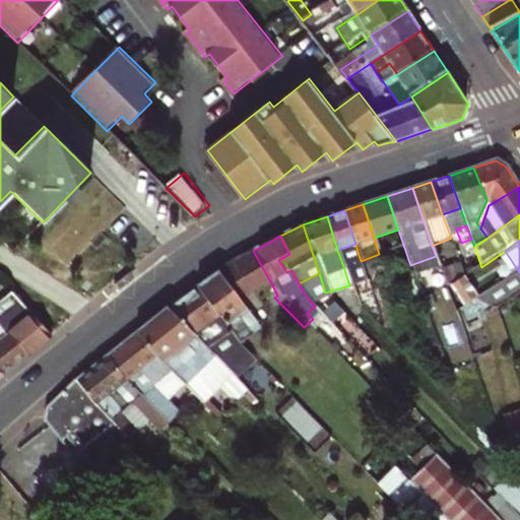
[(231,335),(240,344),(259,330),(239,301),(250,293),(270,281),(253,251),(236,260),(196,286),(231,335)]
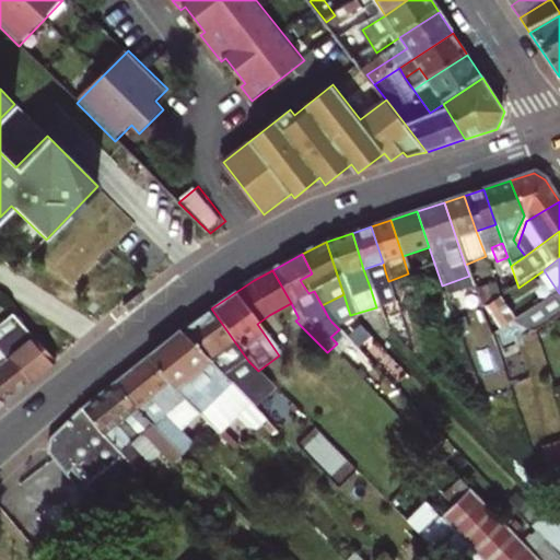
[(381,283),(370,287),(376,307),(376,308),(396,303),(388,281),(385,271),(377,275),(381,283)]
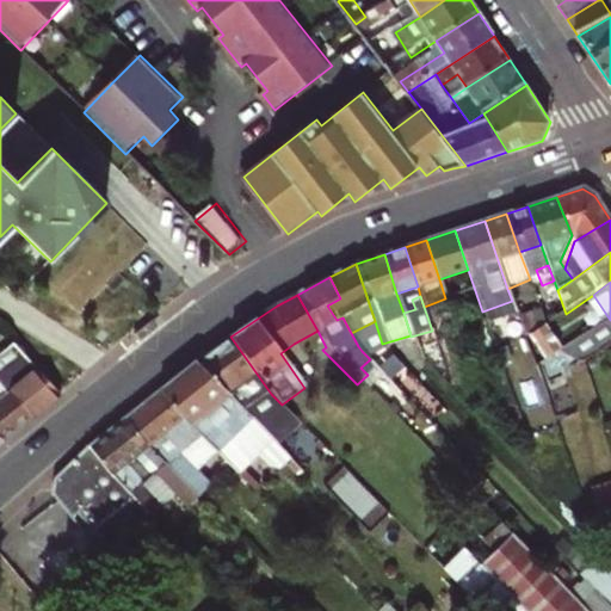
[(438,316),(433,303),(424,307),(432,331),(434,338),(448,333),(442,315),(438,316)]
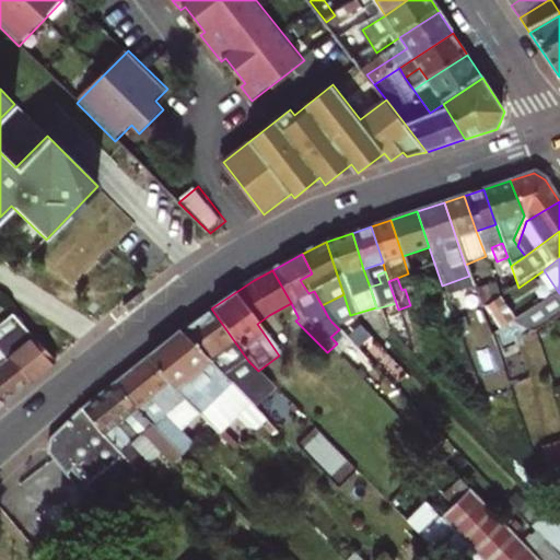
[(501,301),(496,288),(478,301),(482,314),(486,311),(499,302),(501,301)]
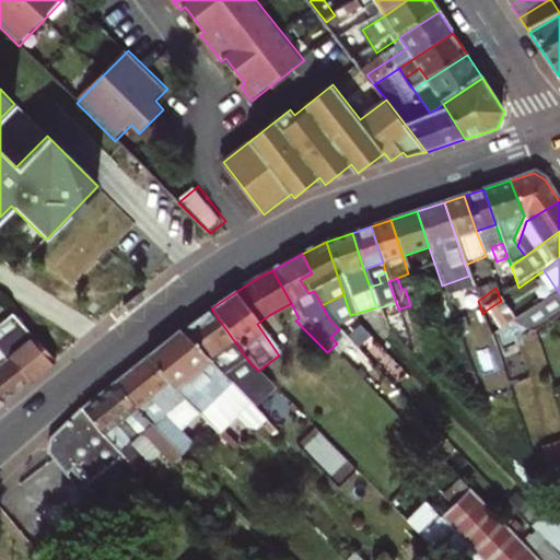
[(559,316),(559,291),(559,293),(516,323),(535,334),(559,316)]
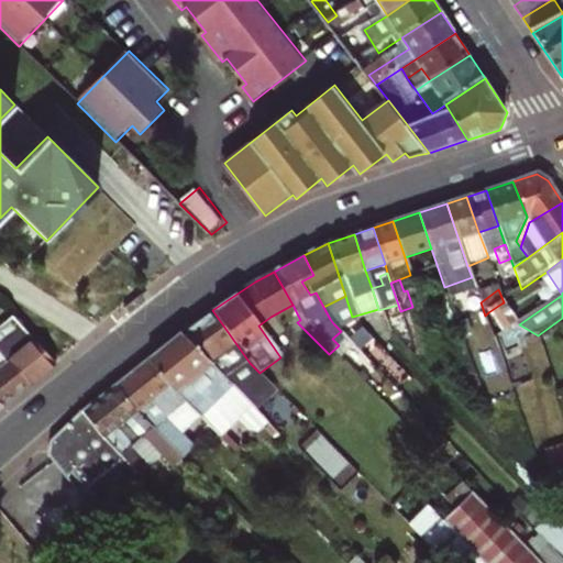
[(345,296),(323,307),(330,319),(333,323),(352,317),(345,296)]
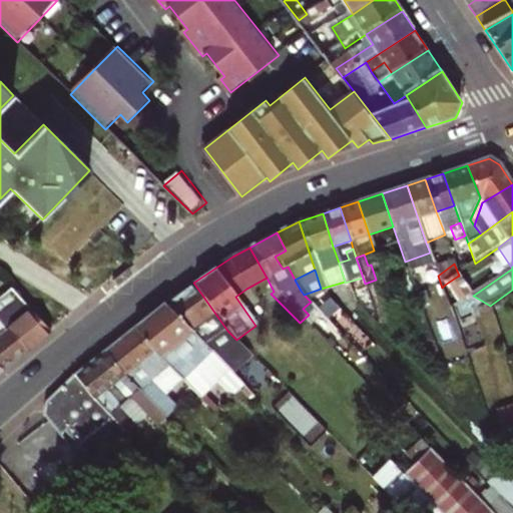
[(458,307),(470,298),(457,277),(445,285),(458,307)]
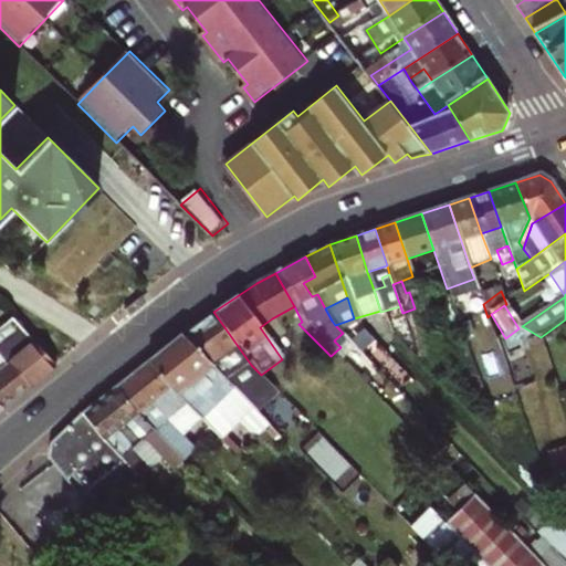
[(251,365),(213,312),(180,335),(205,365),(224,386),(251,365)]
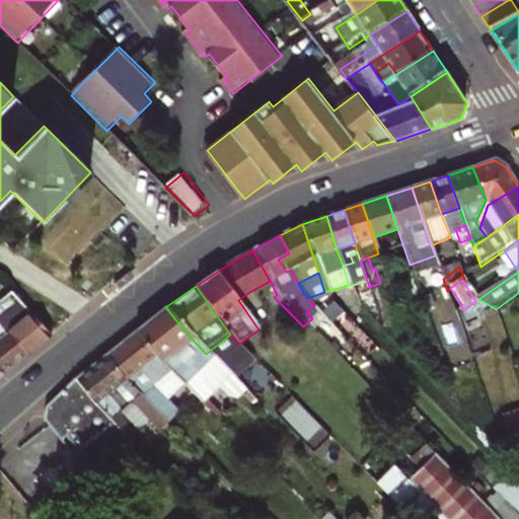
[(15,293),(0,304),(0,323),(29,356),(55,336),(15,293)]
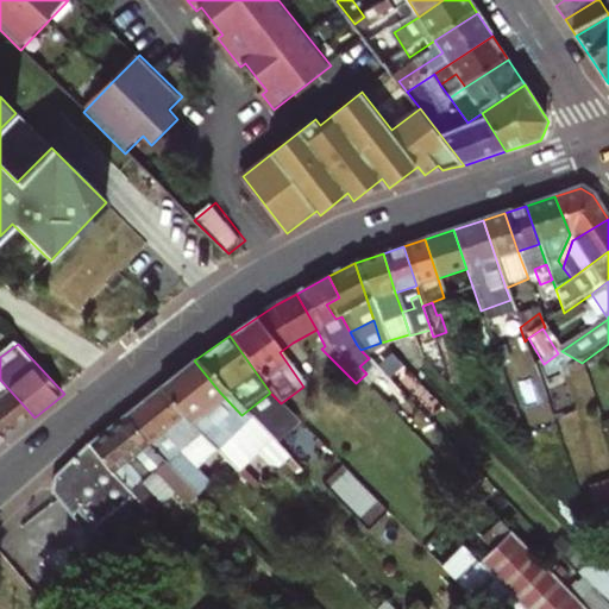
[(194,360),(159,388),(187,424),(193,428),(213,449),(245,419),(242,415),(220,393),(194,360)]
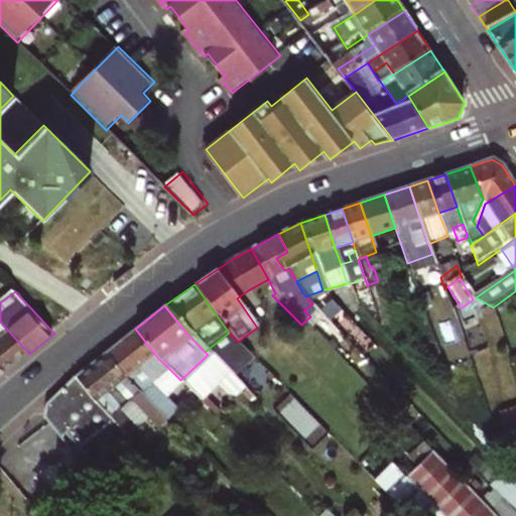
[(0,321),(0,368),(5,374),(29,354),(0,321)]
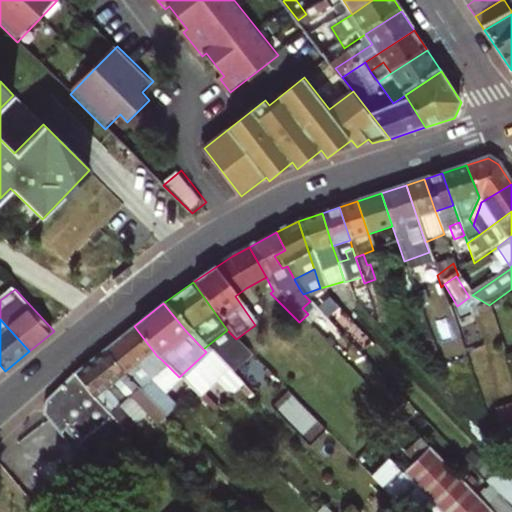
[(127,380),(145,397),(155,389),(144,375),(162,360),(157,356),(134,326),(104,351),(127,380)]
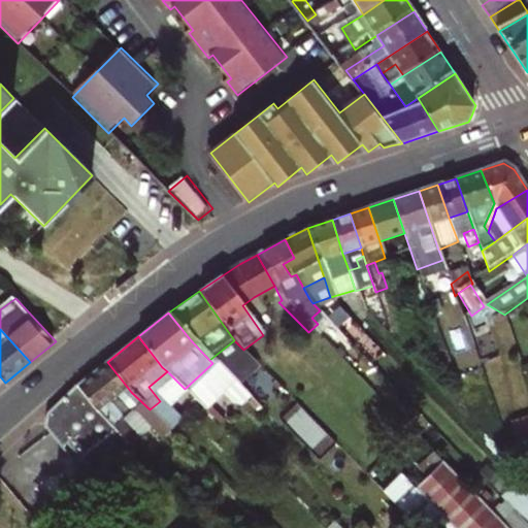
[(160,420),(150,409),(131,392),(107,362),(78,387),(93,404),(110,425),(132,449),(142,438),(124,420),(133,410),(152,428),(160,420)]
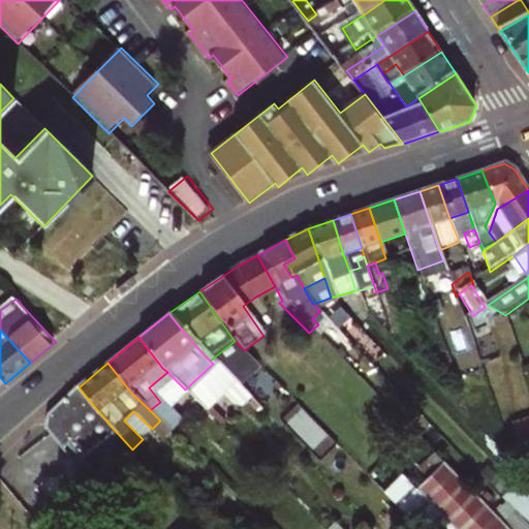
[(245,397),(213,364),(185,390),(204,408),(219,393),(234,407),(245,397)]
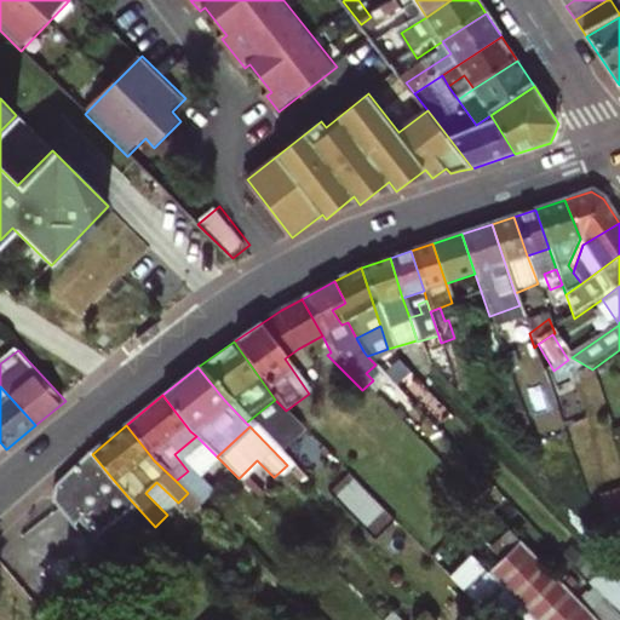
[(109,475),(92,454),(57,487),(53,504),(74,526),(80,521),(95,537),(97,534),(119,557),(156,528),(155,527),(130,499),(109,475)]
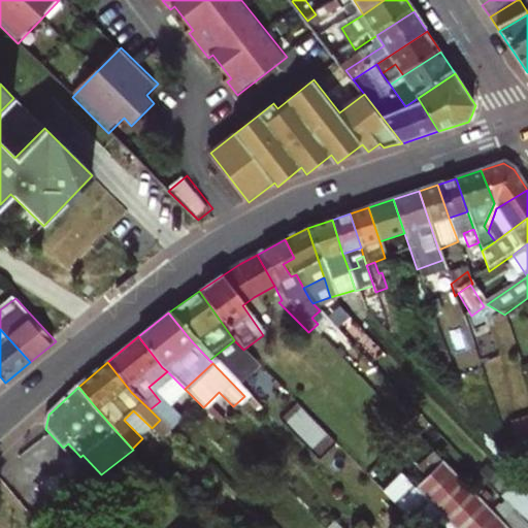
[(527,413),(518,415),(524,442),(527,440),(527,413)]
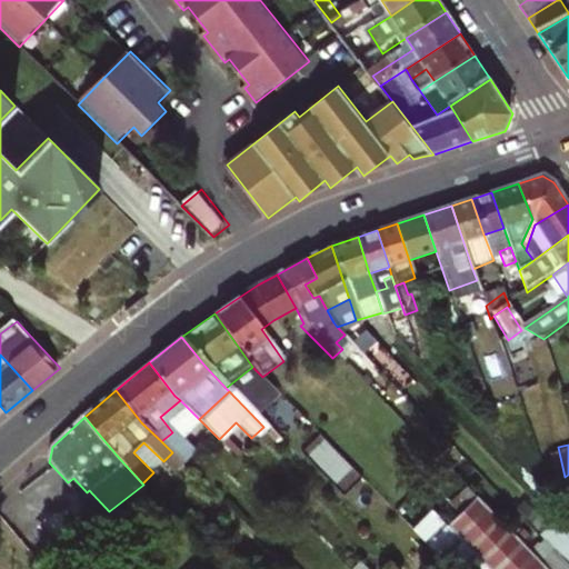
[(40,543),(68,513),(37,485),(8,515),(40,543)]
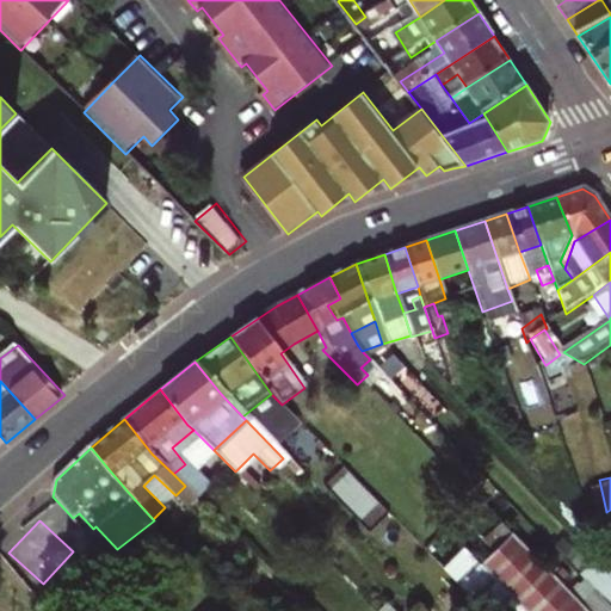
[(519,610),(584,610),(581,608),(498,524),(480,543),(491,554),(477,568),(519,610)]
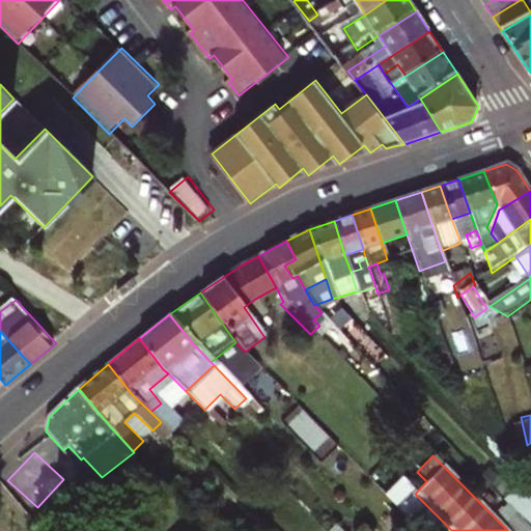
[(530,497),(530,482),(528,480),(518,490),(528,500),(530,497)]
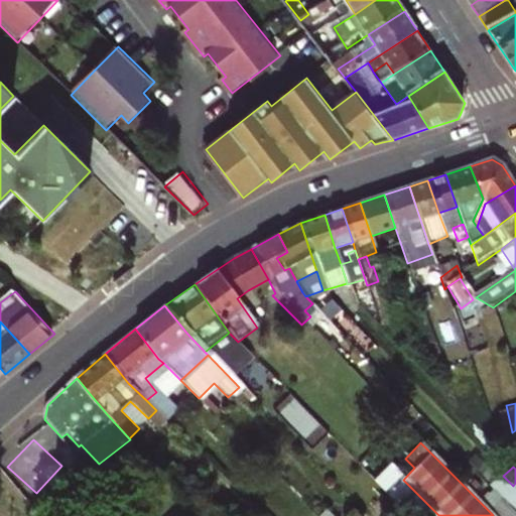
[(491,513),(493,515),(515,515),(515,511),(505,499),(491,513)]
